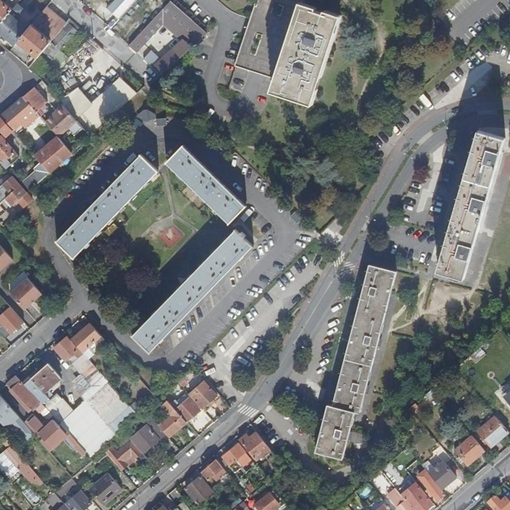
[(0,22),(8,13),(11,9),(0,0),(0,22)]
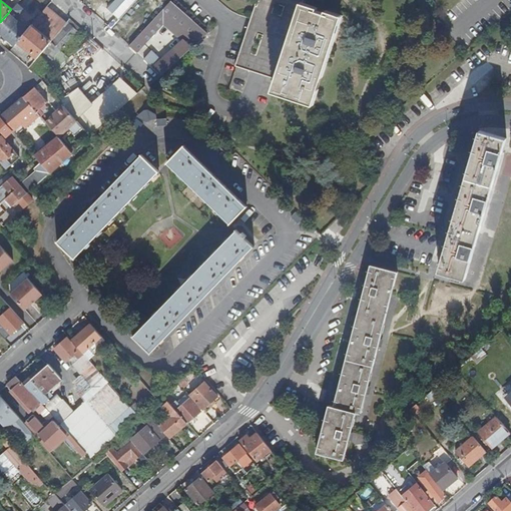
[(112,0),(106,7),(119,19),(135,0),(112,0)]
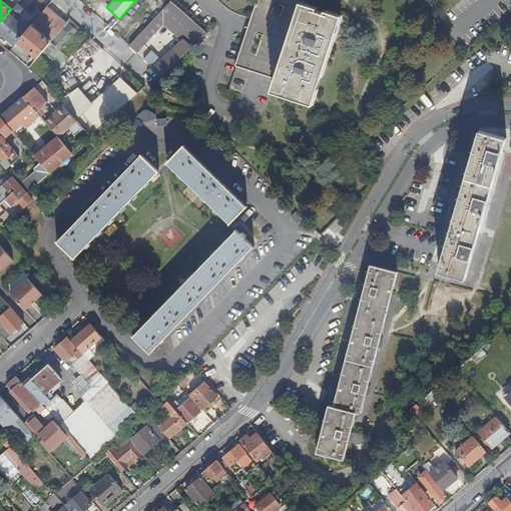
[(207,32),(170,0),(129,46),(137,53),(164,23),(183,39),(157,62),(148,54),(143,59),(160,74),(197,41),(207,32)]
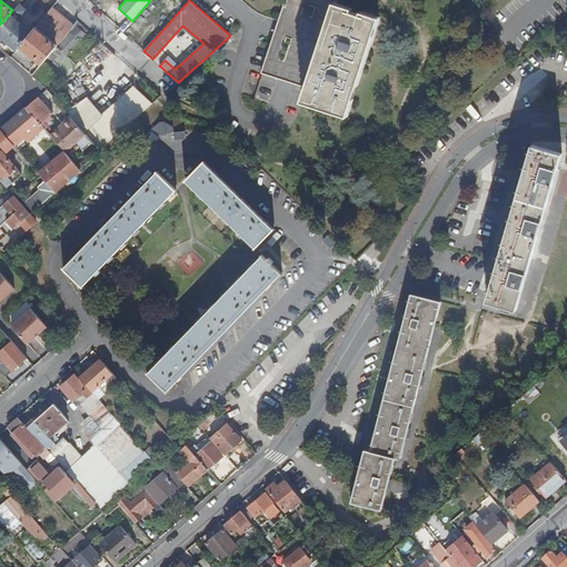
[(278,19),(278,20),(261,72),(309,88),(336,6),(337,7),(338,0),(284,0),(282,6),(278,19)]
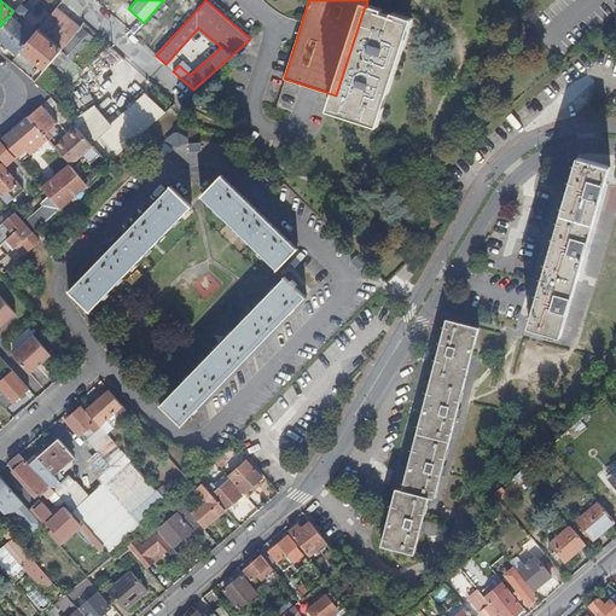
[(21,4),(13,11),(10,16),(33,35),(44,23),(21,4)]
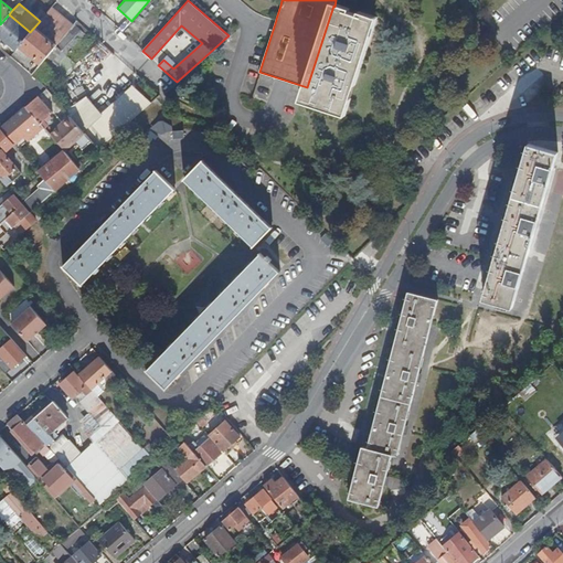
[(333,6),(307,87),(304,97),(342,110),(372,19),(335,7),(333,6)]
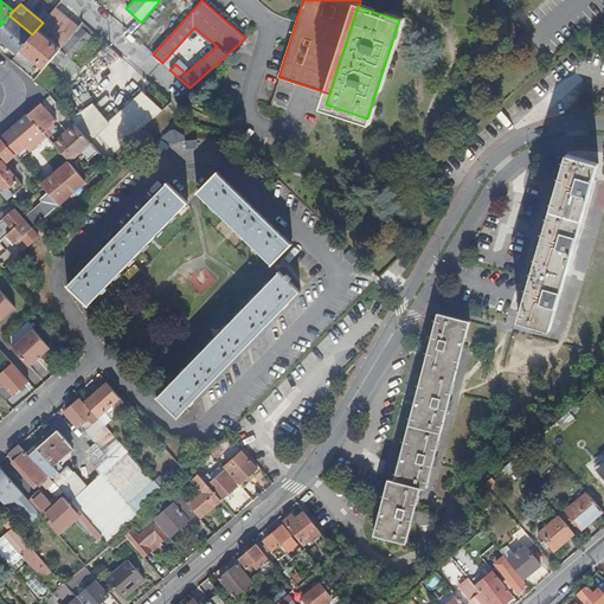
[(78,26),(55,8),(49,15),(44,20),(43,23),(32,34),(20,47),(44,68),(77,27),(78,26)]
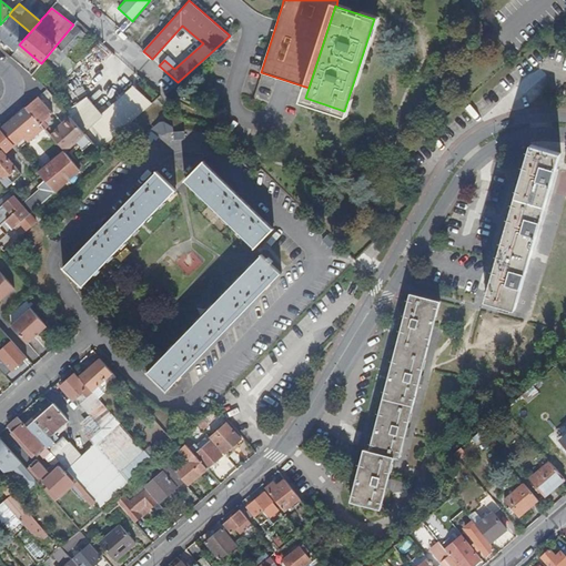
[(30,32),(9,14),(0,24),(0,36),(16,49),(19,44),(30,32)]
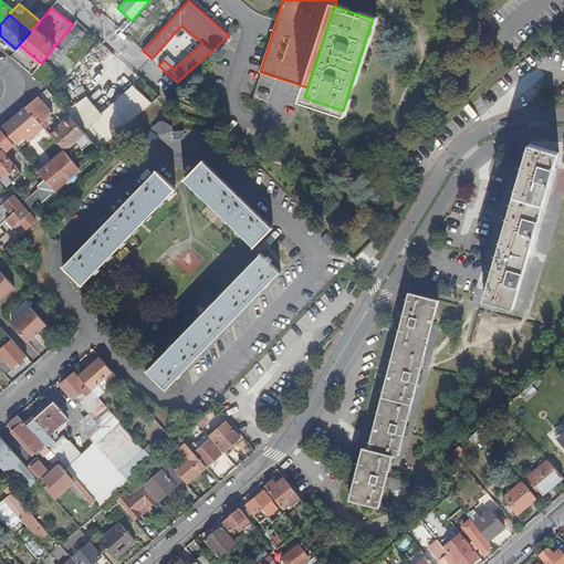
[(61,61),(83,34),(72,25),(41,63),(58,77),(66,70),(69,68),(61,61)]
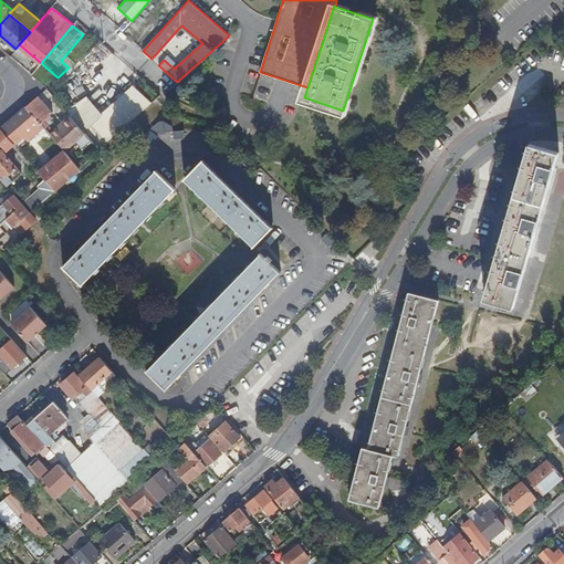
[(100,149),(152,104),(134,87),(101,116),(85,97),(68,113),(69,115),(85,133),(100,149)]
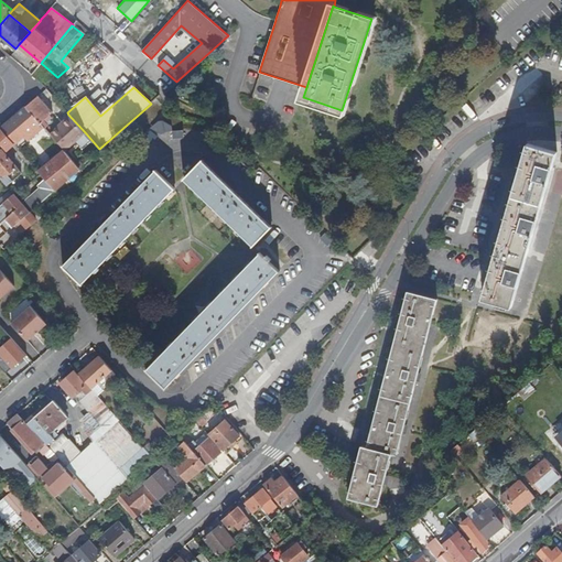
[(36,95),(24,106),(39,122),(45,117),(47,120),(52,116),(50,114),(51,111),(36,95)]
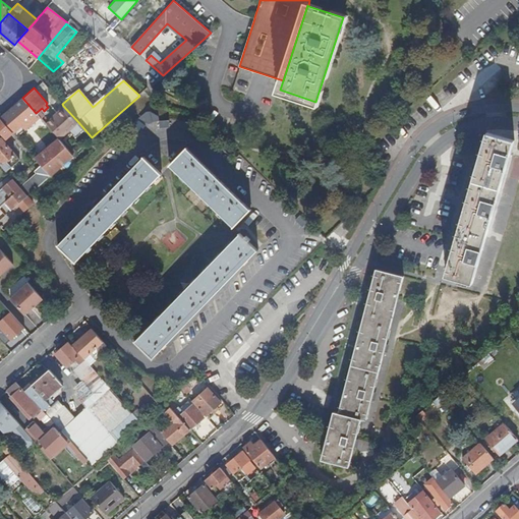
[(36,113),(22,98),(0,118),(0,120),(11,132),(15,137),(22,132),(21,126),(36,113)]
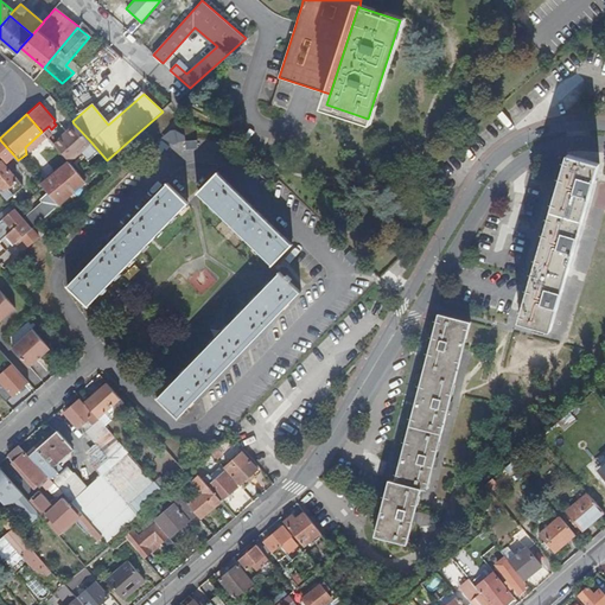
[(91,142),(74,123),(63,133),(64,134),(52,144),(68,161),(91,142)]
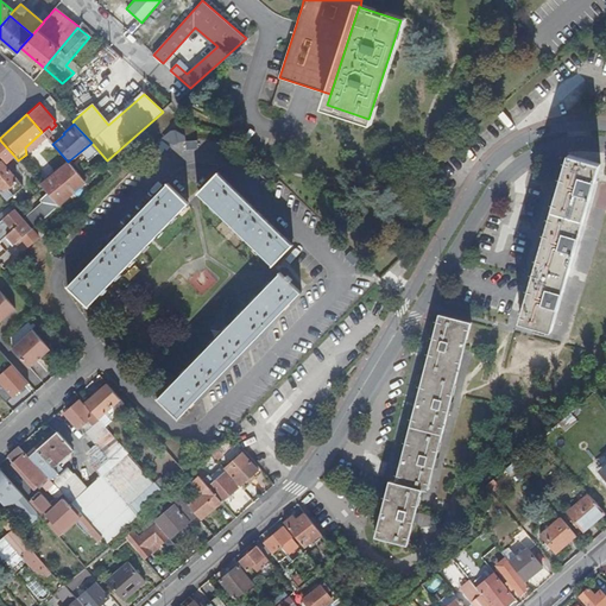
[(169,145),(181,137),(174,125),(161,133),(169,145)]
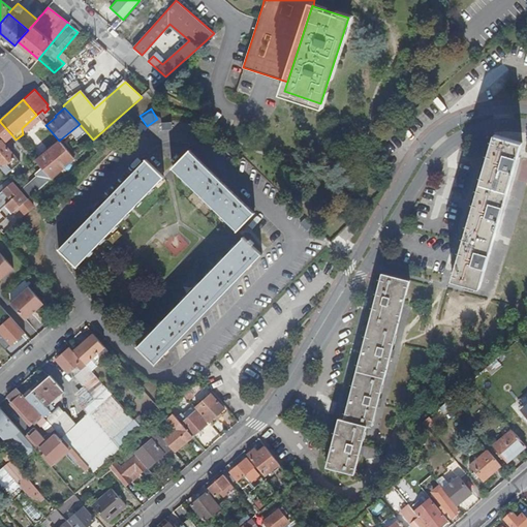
[(0,134),(5,141),(11,134),(0,122),(0,134)]
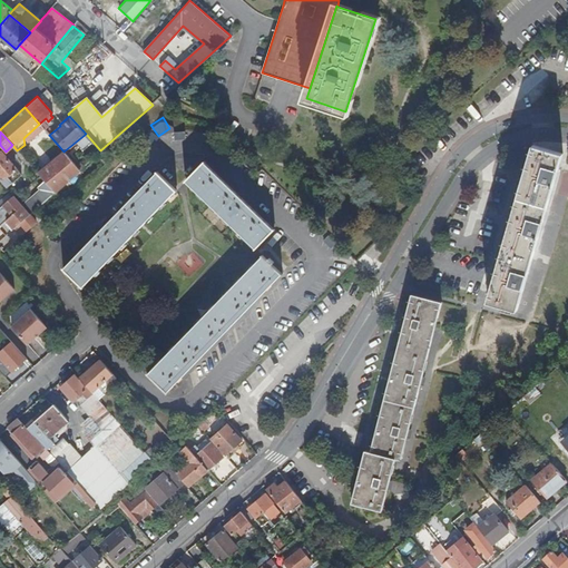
[(487,301),(516,309),(561,153),(532,145),(487,301)]
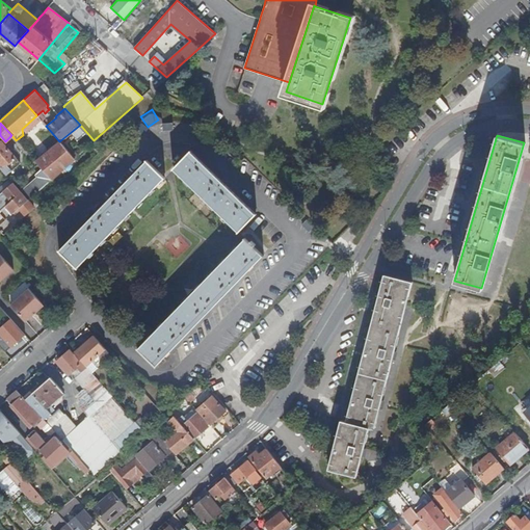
[(0,167),(5,174),(19,161),(1,141),(0,142),(0,167)]
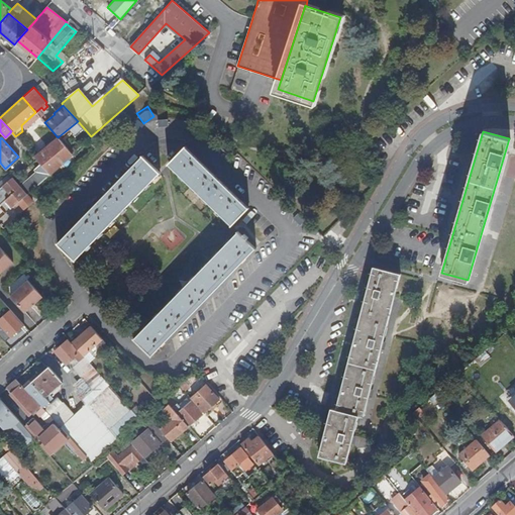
[(73,153),(58,137),(34,158),(40,164),(49,174),(73,153)]
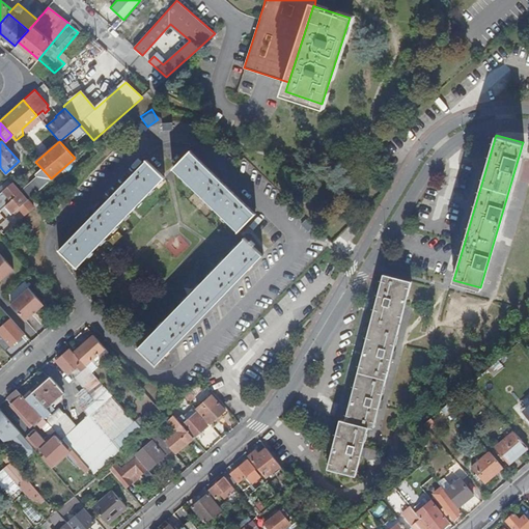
[(253,211),(188,148),(187,148),(170,166),(176,172),(182,177),(181,178),(186,184),(188,183),(195,190),(194,191),(199,196),(200,195),(207,201),(206,203),(211,207),(213,206),(220,214),(219,215),(224,220),(225,219),(237,229),(253,211)]
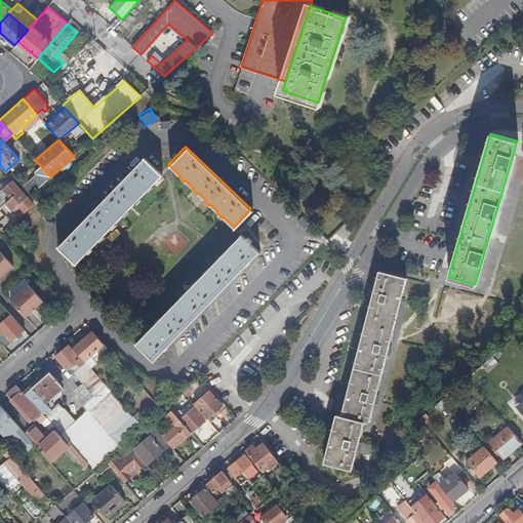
[(150,185),(160,173),(143,156),(57,246),(75,264),(85,251),(87,253),(91,248),(90,247),(97,240),(97,239),(99,241),(104,236),(103,235),(109,228),(111,229),(116,224),(114,223),(120,215),(121,214),(123,215),(127,211),(126,209),(133,202),(135,203),(139,198),(138,197),(139,195),(146,189),(147,191),(152,186),(150,185)]
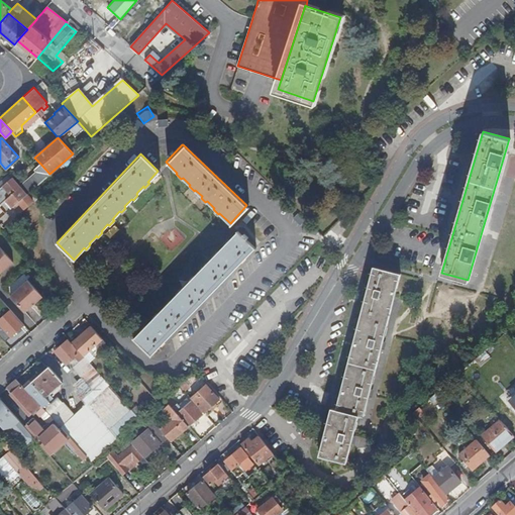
[(34,169),(36,172),(19,186),(26,194),(31,190),(49,174),(40,164),(34,169)]
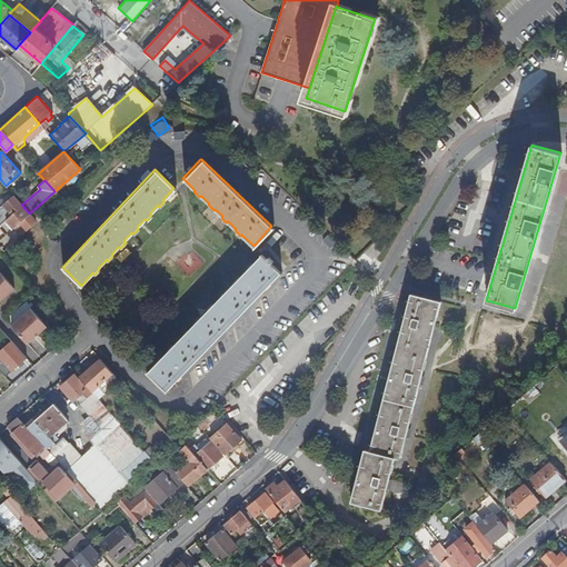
[(20,222),(29,215),(30,214),(29,214),(21,205),(12,195),(0,205),(0,225),(7,219),(13,228),(15,227),(16,228),(21,224),(20,222)]
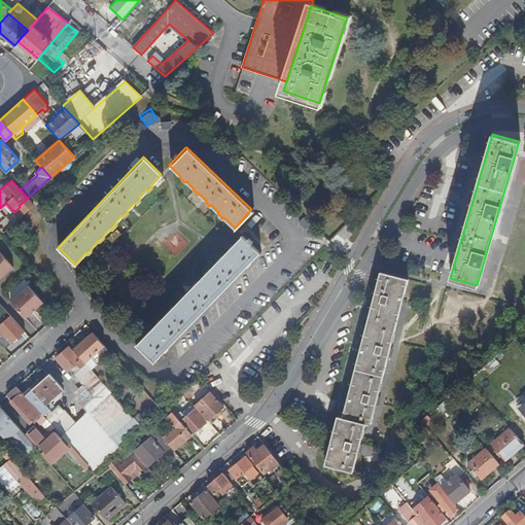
[(32,205),(27,199),(19,206),(20,207),(25,212),(32,205)]
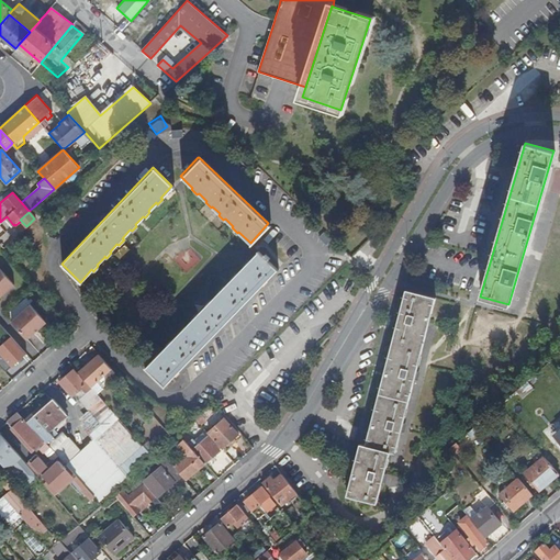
[(196,311),(190,316),(191,317),(183,326),(182,324),(178,329),(179,332),(145,368),(164,385),(276,268),(266,258),(268,256),(264,252),(261,254),(257,249),(237,269),(235,272),(233,271),(228,276),(230,277),(222,286),(221,284),(216,289),(217,290),(210,299),(208,298),(203,303),(204,304),(197,312),(196,311)]
